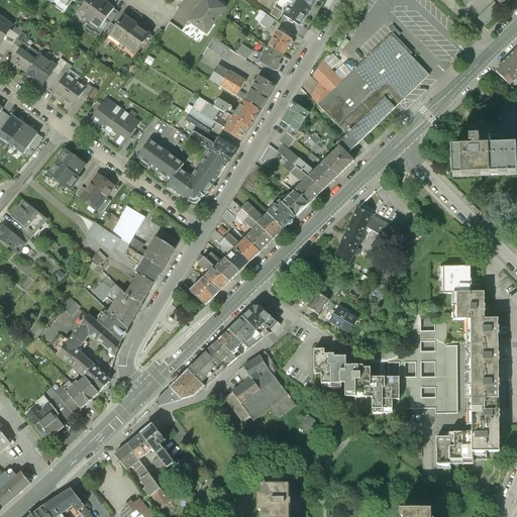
[(87,0),(79,12),(89,20),(103,0),(102,0),(87,0)]
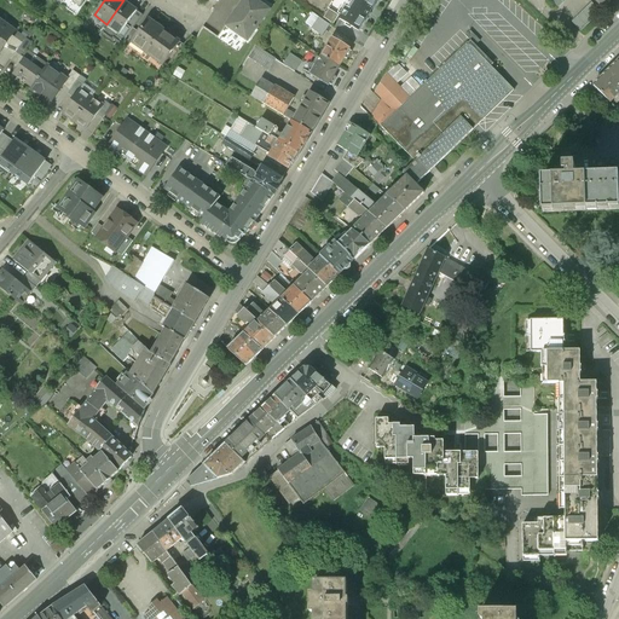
[(136,10),(123,0),(106,24),(120,33),(121,30),(136,10)]
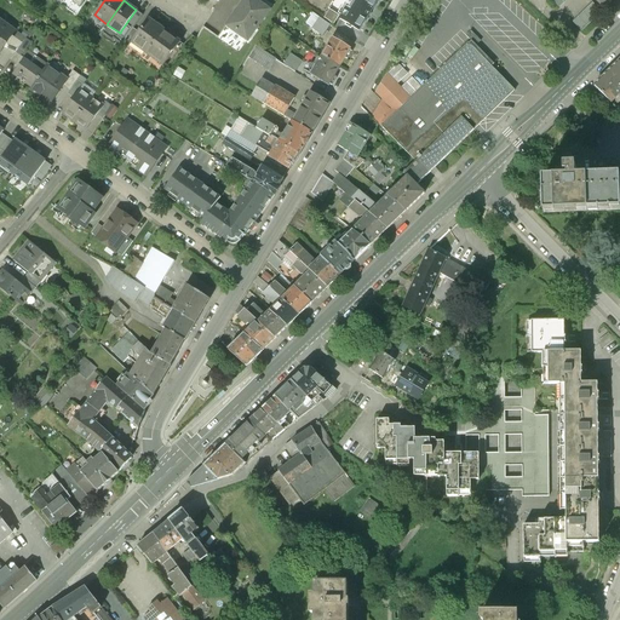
[(257,0),(241,0),(224,24),(247,40),(269,9),(257,0)]
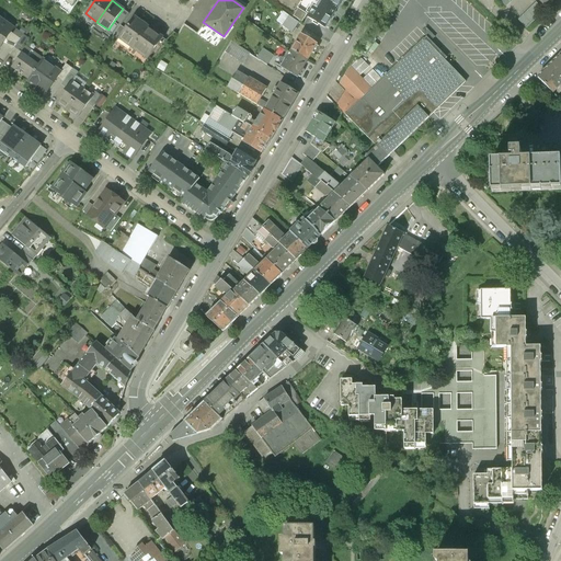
[(316,0),(306,16),(324,27),(341,0),(316,0)]
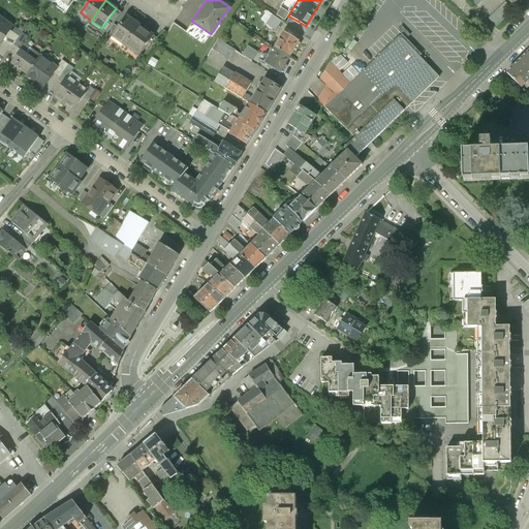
[(489,19),(497,27),(514,10),(505,2),(489,19)]
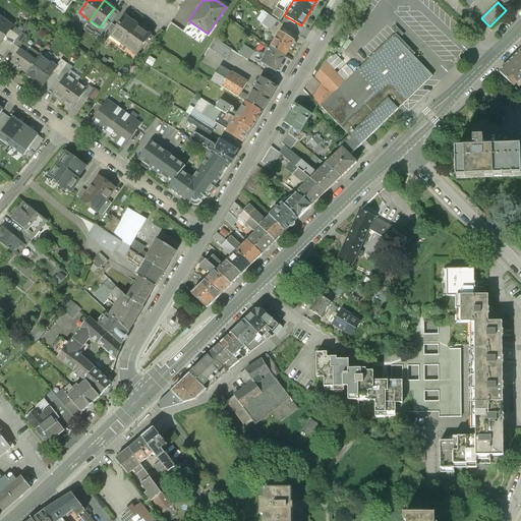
[(102,25),(106,30),(111,22),(119,11),(114,8),(102,25)]
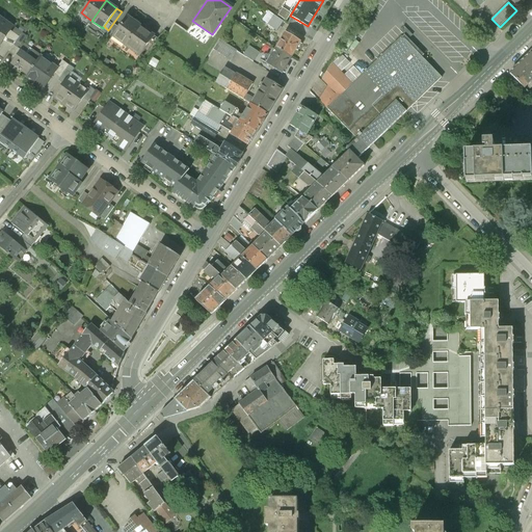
[(262,20),(268,24),(273,15),(268,10),(262,20)]
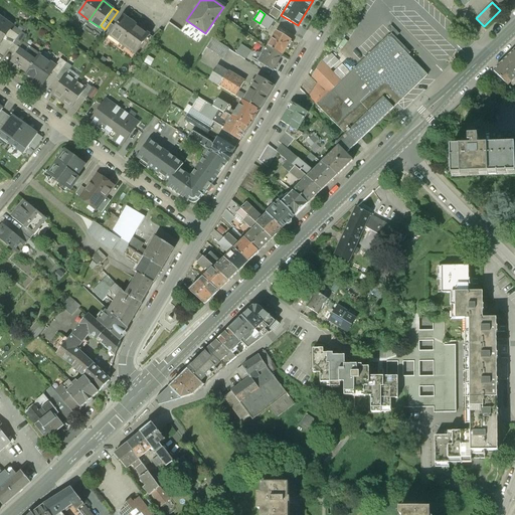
[(268,30),(275,21),(265,14),(260,23),(259,23),(268,30)]
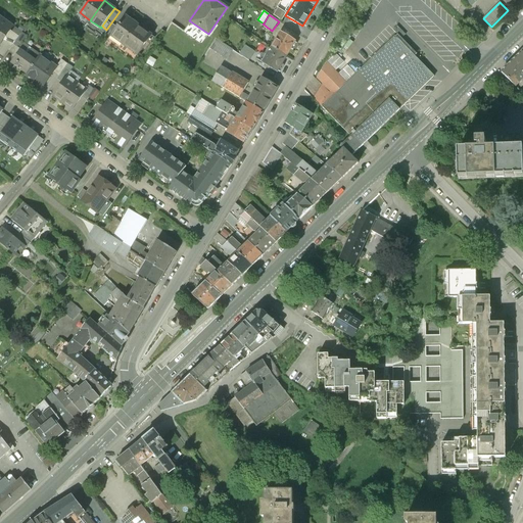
[(0,16),(0,42),(2,39),(9,30),(12,26),(0,16)]
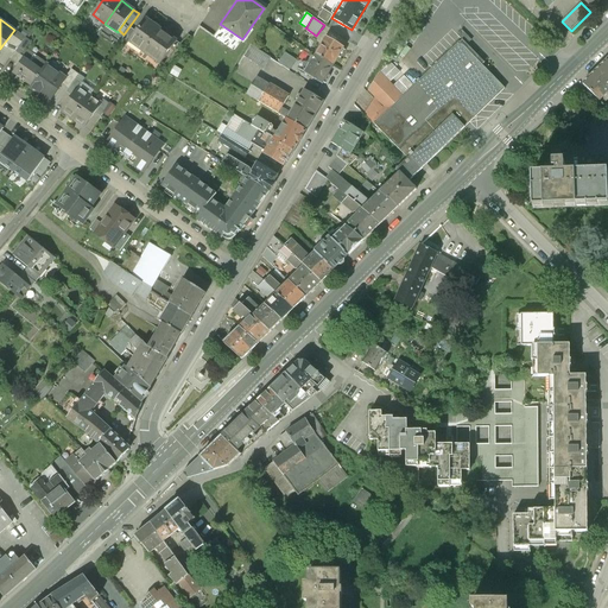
[(130,42),(145,52),(162,30),(145,19),(137,31),(130,42)]
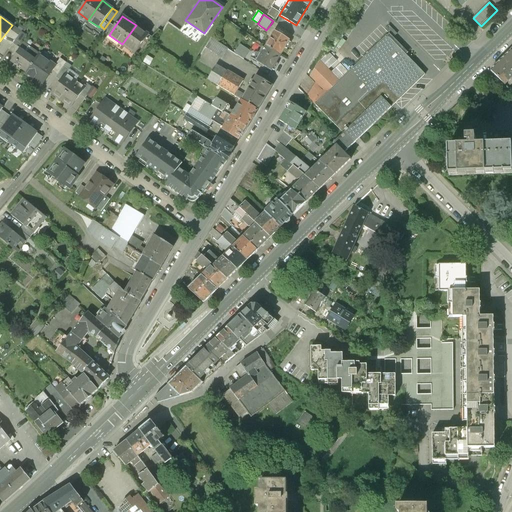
[(115,26),(109,22),(104,29),(101,33),(107,38),(109,35),(115,26)]
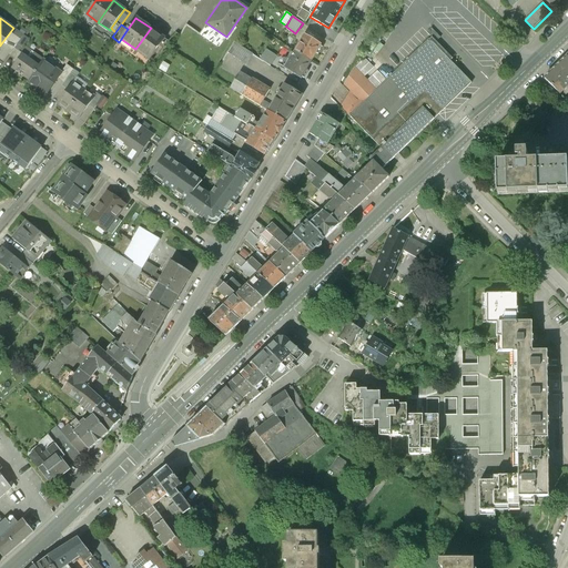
[(165,39),(151,28),(135,49),(150,59),(165,39)]
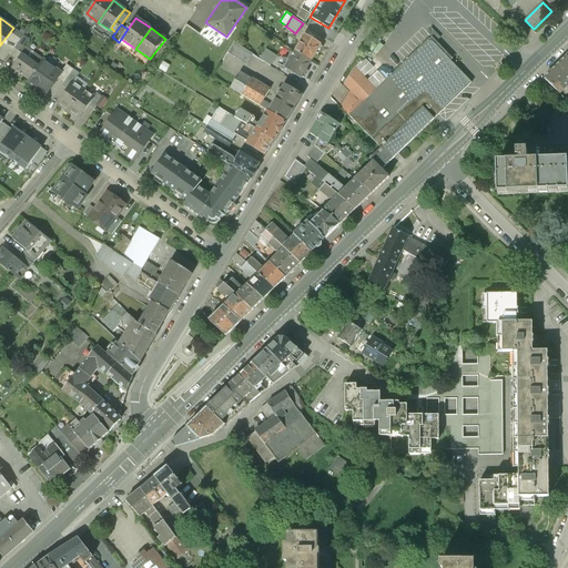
[(427,32),(432,37),(436,41),(440,37),(430,28),(427,32)]
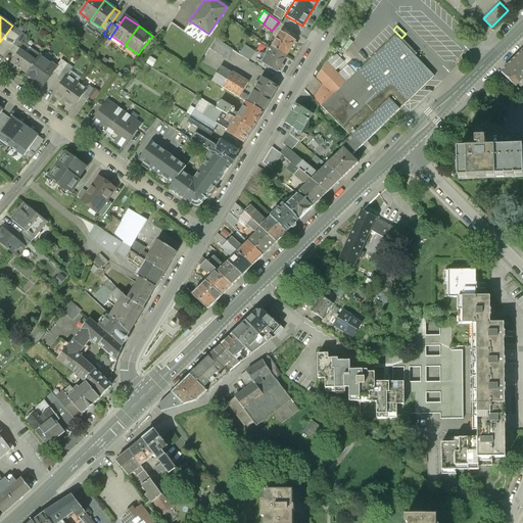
[(11,32),(18,36),(21,32),(14,27),(11,32)]
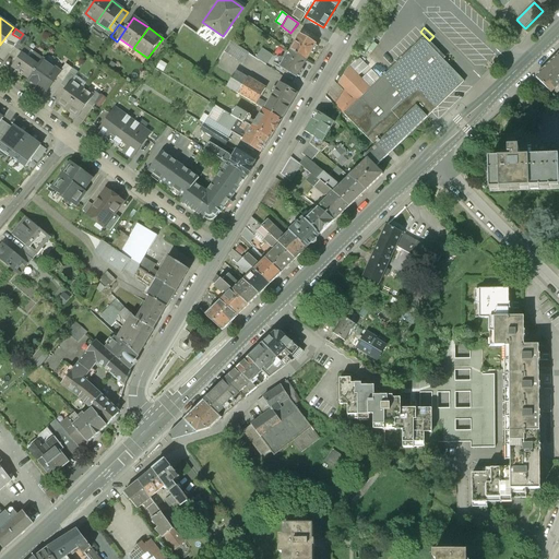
[(12,34),(10,32),(2,42),(12,49),(13,47),(20,38),(12,34)]
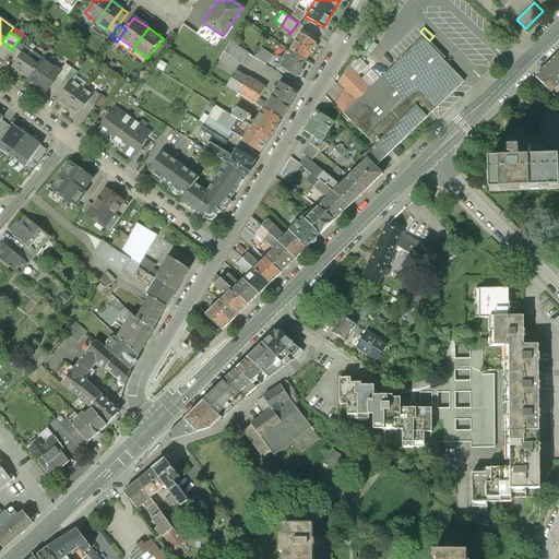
[(27,38),(23,34),(20,38),(13,47),(19,51),(27,38)]
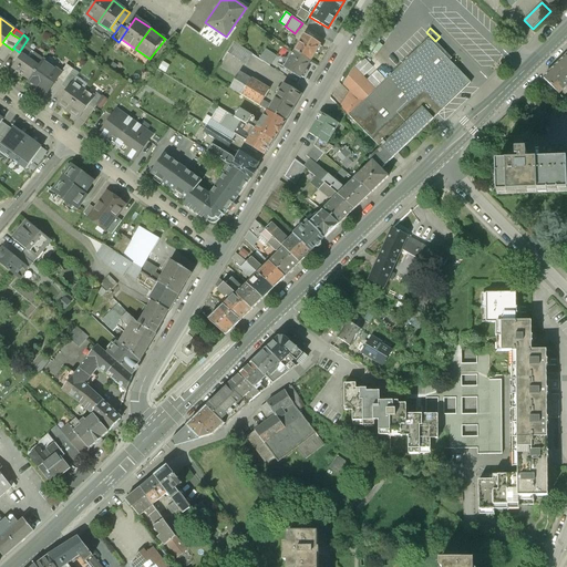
[(303,34),(294,51),(311,61),(320,45),(303,34)]
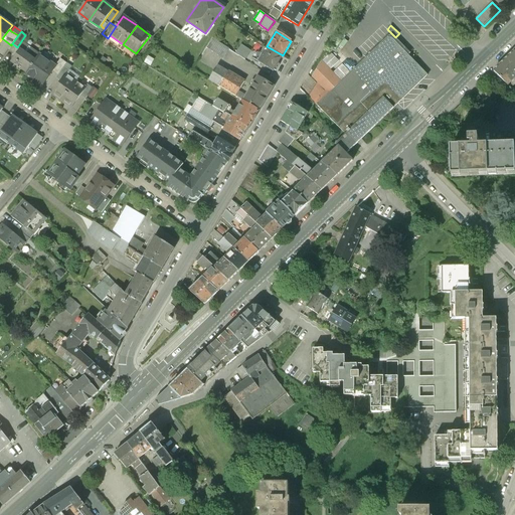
[(317,106),(345,134),(383,97),(394,108),(427,74),(408,54),(410,52),(395,37),(391,33),(341,81),(317,106)]
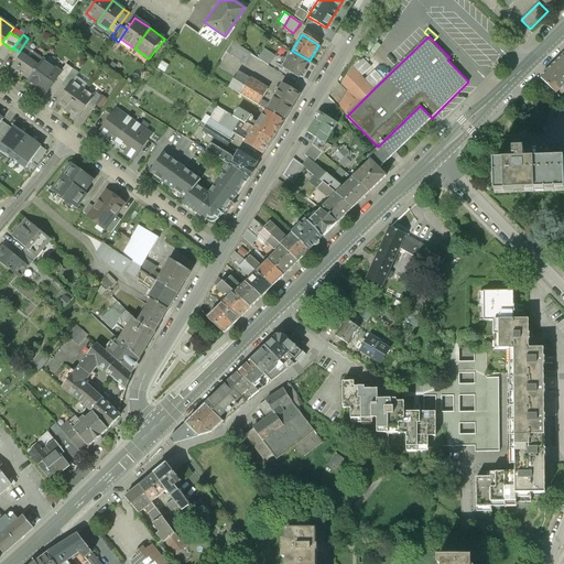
[(226,53),(245,64),(251,54),(234,42),(226,53)]
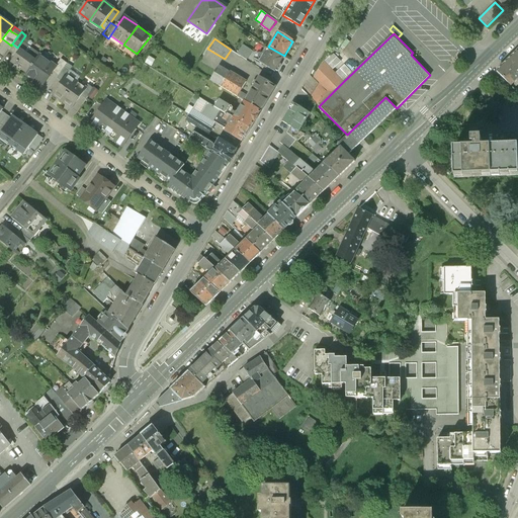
[(240,56),(246,61),(252,52),(243,45),(236,54),(240,57),(240,56)]
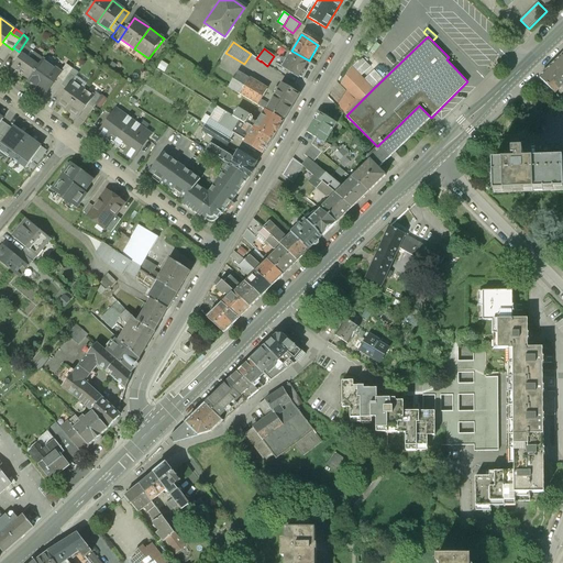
[(298,78),(309,61),(291,51),(282,68),(298,78)]
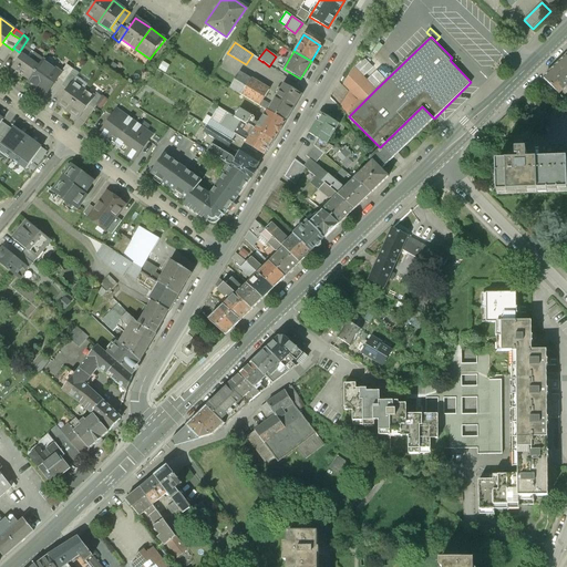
[(21,53),(10,68),(28,80),(38,64),(21,53)]
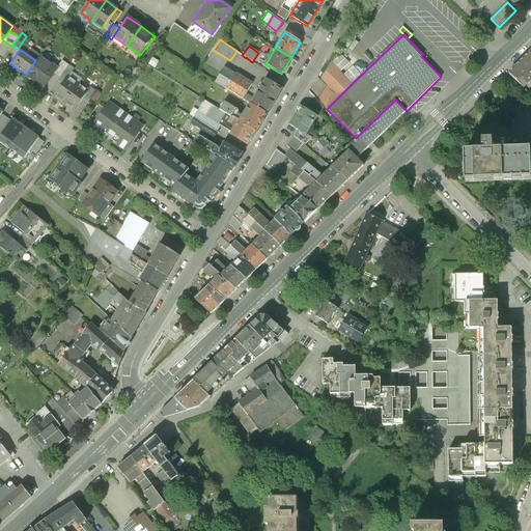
[(530,53),(509,74),(524,87),(530,80),(530,53)]
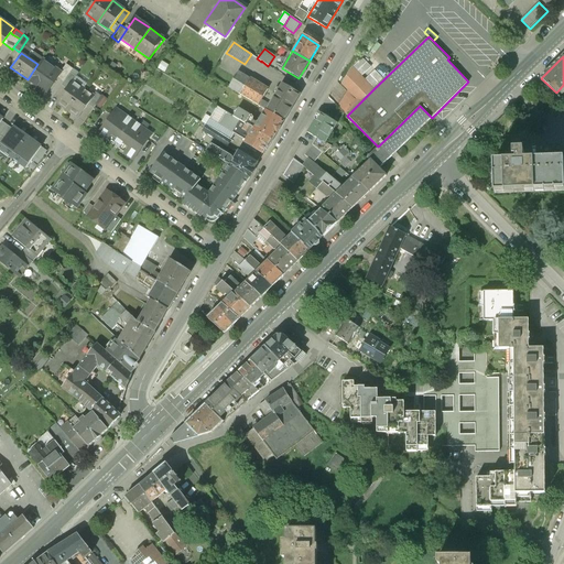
[(42,58),(38,64),(28,79),(25,82),(44,94),(56,77),(61,71),(42,58)]
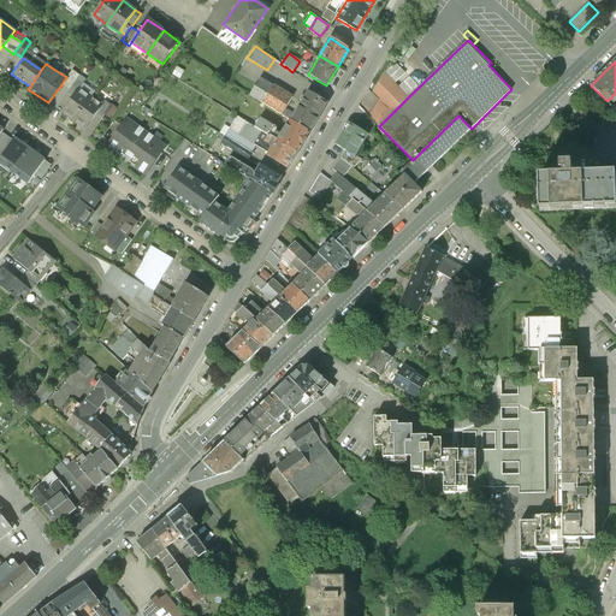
[(71,70),(66,77),(61,84),(69,89),(80,75),(71,70)]
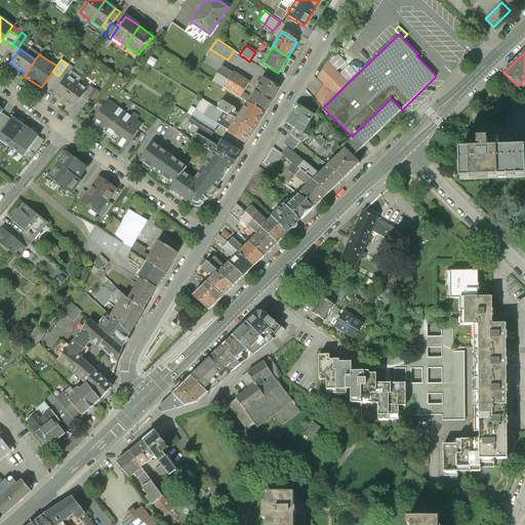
[(315,98),(323,108),(348,83),(328,63),(318,78),(324,85),(315,98)]
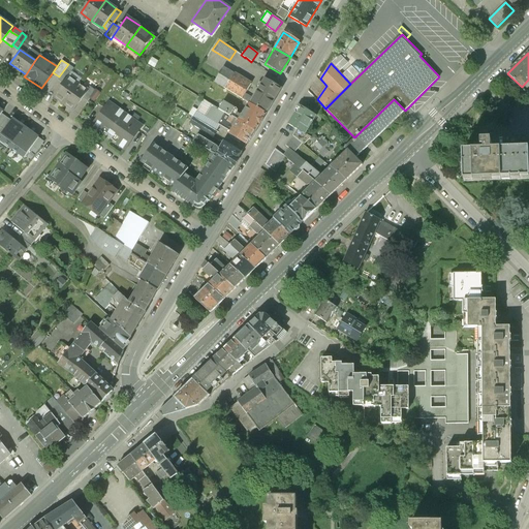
[(73,68),(68,64),(59,76),(57,80),(63,84),(68,76),(73,68)]
